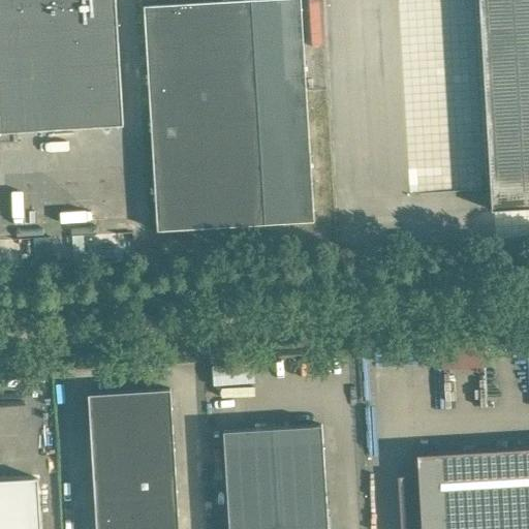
[(115,0),(0,0),(0,132),(123,125),(115,0)]
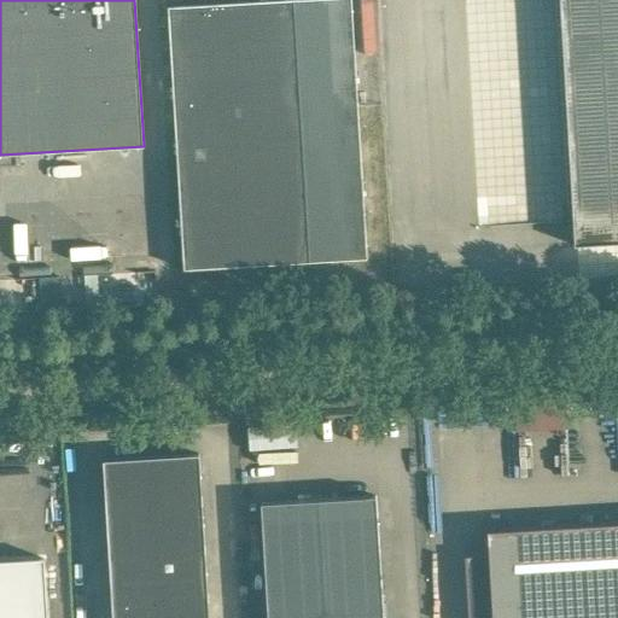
[(167,0),(184,269),(366,258),(350,0),(269,0),(255,1),(254,0),(167,0)]
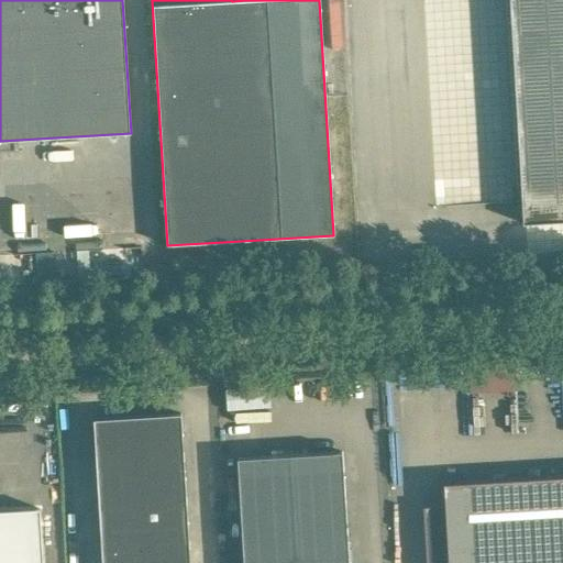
[(562,0),(509,0),(522,223),(562,220),(562,0)]
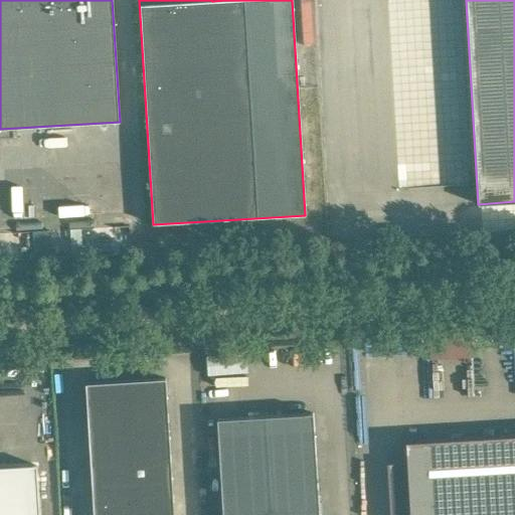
[(174,514),(166,378),(86,383),(94,514),(174,514)]
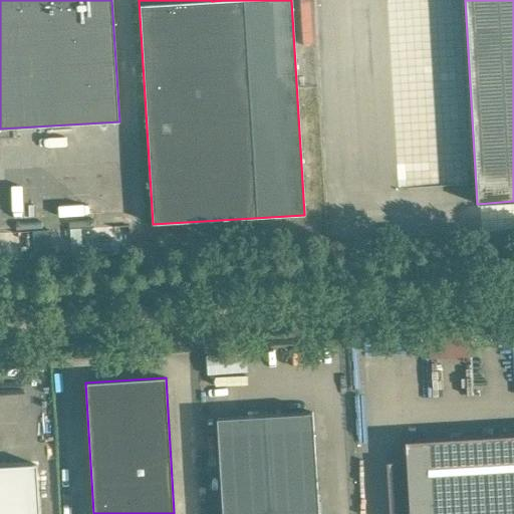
[(318,513),(317,489),(312,412),(217,418),(222,513),(318,513)]
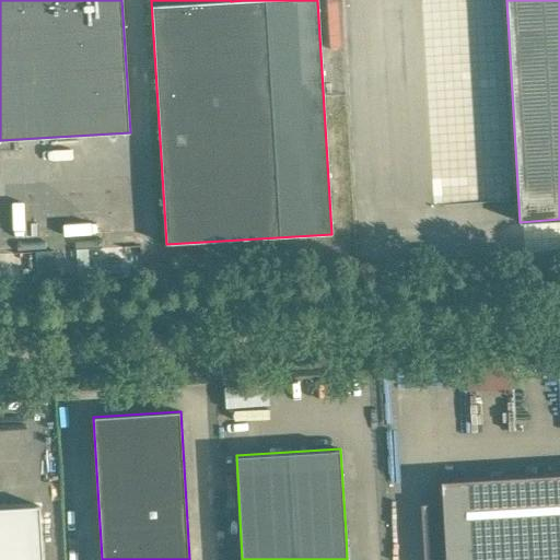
[(559,559),(559,473),(441,480),(443,502),(421,504),(424,559),(559,559)]
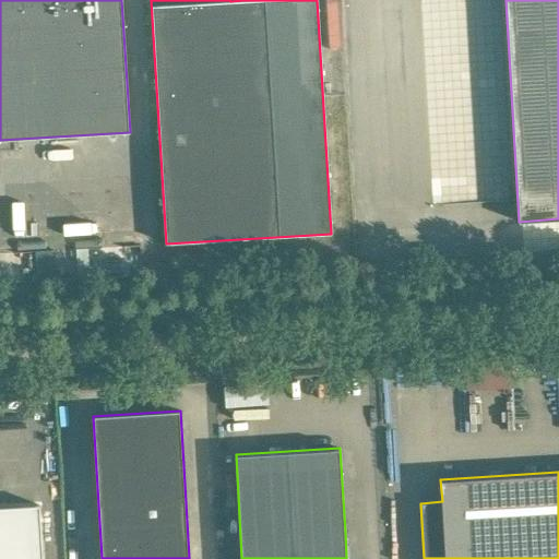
[(42,558),(39,504),(0,507),(0,558),(42,558)]
